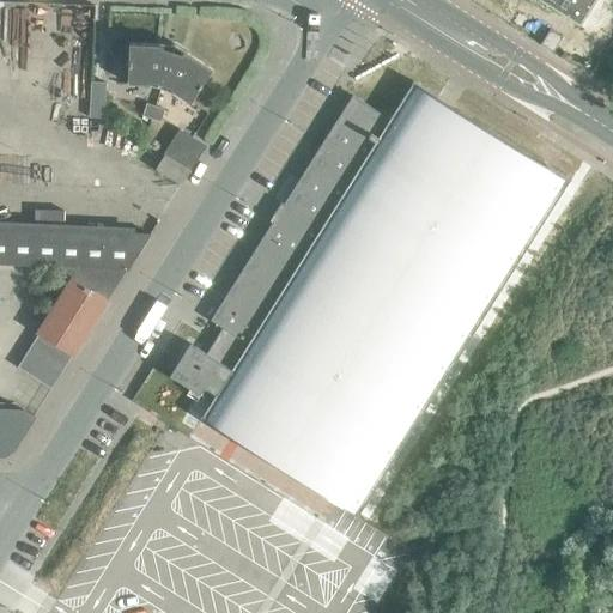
[(539,0),(580,25),(594,0),(539,0)]
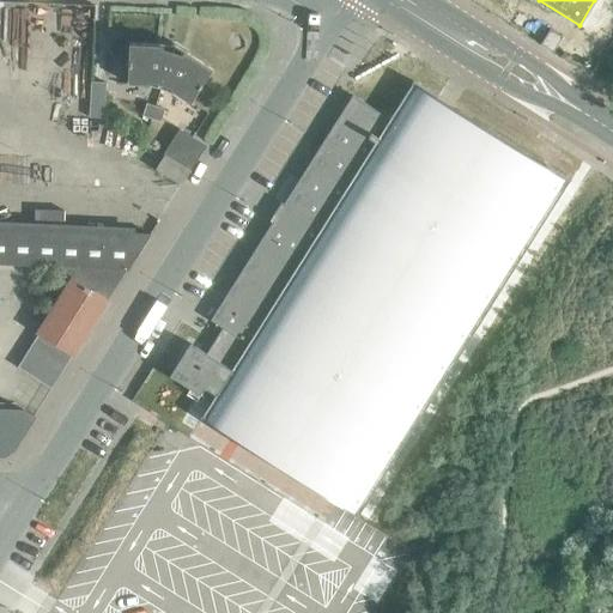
[(550,29),(540,43),(552,52),(562,36),(550,29)]
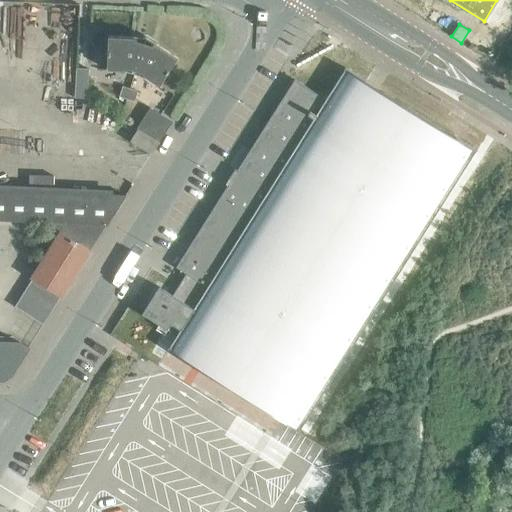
[(136,70),(145,40),(136,37),(135,37),(134,36),(134,37),(109,36),(108,36),(106,70),(124,71),(125,67),(136,70)]
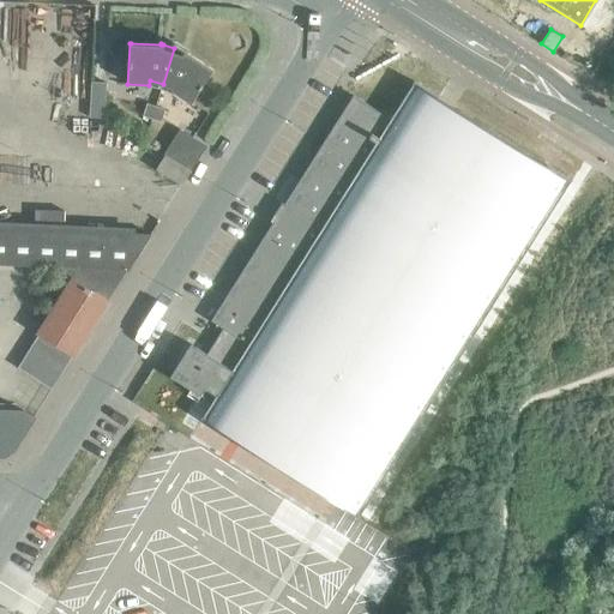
[(191,103),(192,102),(212,70),(188,53),(187,52),(186,52),(174,48),(163,84),(174,88),(173,92),(191,103)]
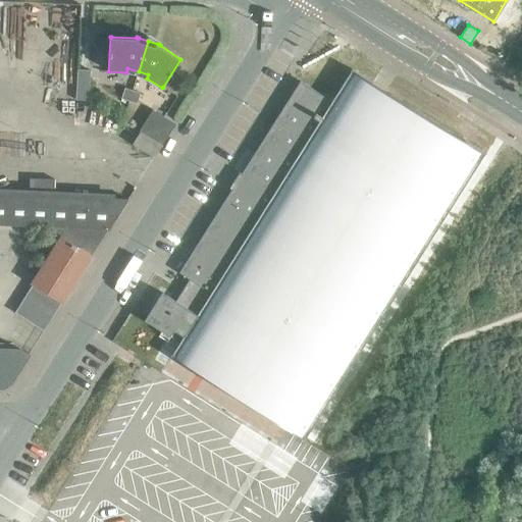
[(352,68),(350,71),(350,72),(331,102),(300,81),(267,133),(253,155),(242,173),(240,172),(229,188),(231,189),(178,272),(189,279),(175,301),(161,293),(144,320),(170,336),(171,336),(180,342),(173,353),(172,353),(170,356),(192,369),(192,368),(283,426),(283,427),(304,440),(306,437),(306,436),(483,156),(484,156),(485,154),(465,141),(464,141),(372,83),(372,82),(352,68)]
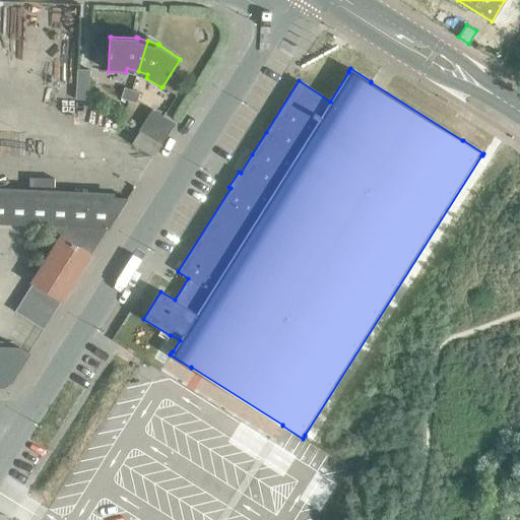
[(75,100),(87,101),(89,69),(76,69),(75,100)]
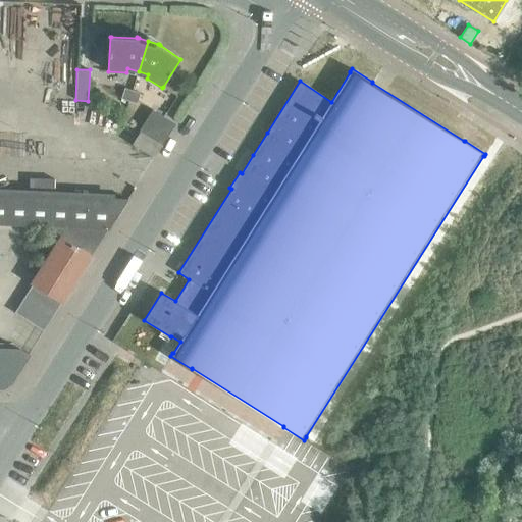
[(129,101),(133,91),(124,89),(122,99),(125,100),(123,106),(127,107),(129,101)]
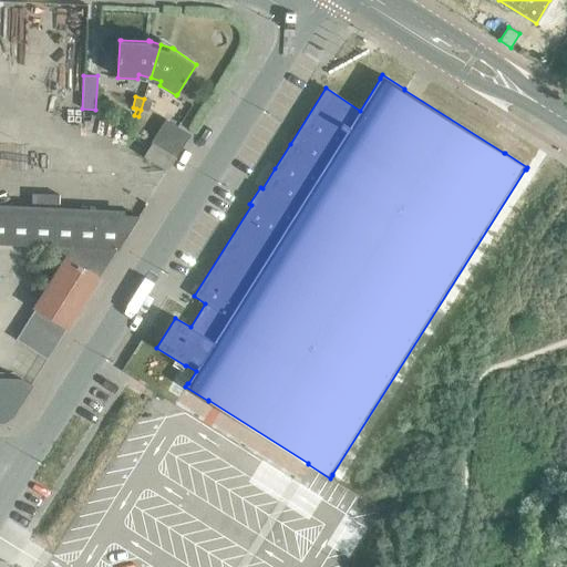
[(144,99),(141,110),(138,116),(143,117),(145,111),(148,112),(152,101),(144,99)]
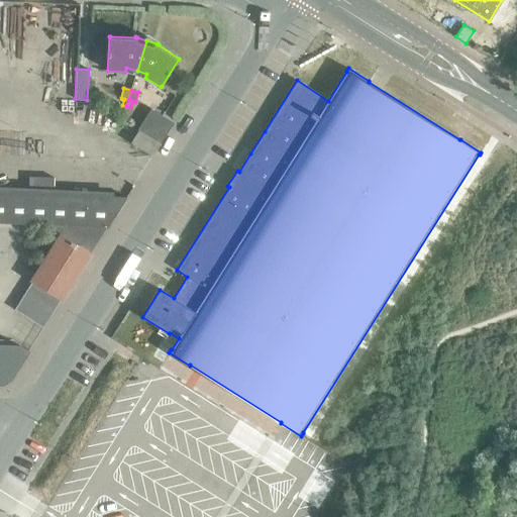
[(174,123),(153,110),(151,108),(137,131),(139,132),(160,145),(161,145),(174,123)]
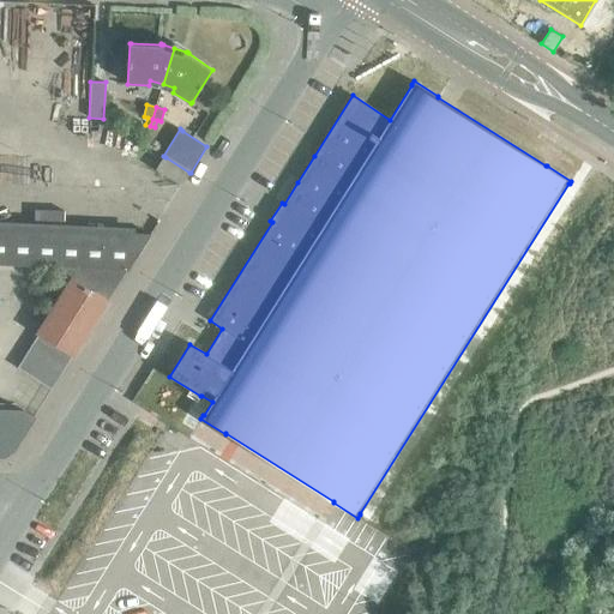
[(157,169),(182,185),(190,173),(166,157),(157,169)]
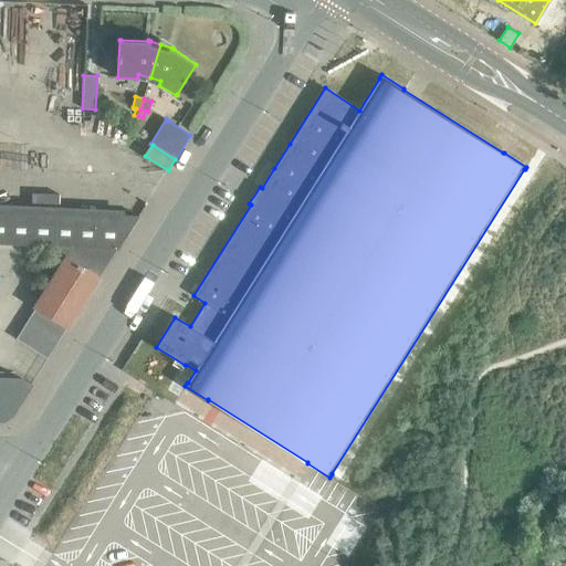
[(139,216),(138,216),(122,215),(0,208),(0,243),(75,248),(115,250),(115,249),(117,250),(139,216)]
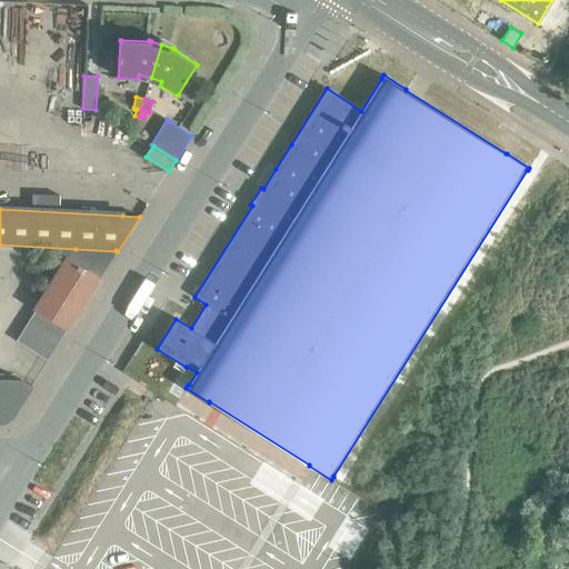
[(116,251),(76,249),(69,260),(68,259),(17,341),(47,360),(68,326),(69,326),(89,295),(90,296),(97,286),(96,285),(99,279),(98,279),(116,251)]
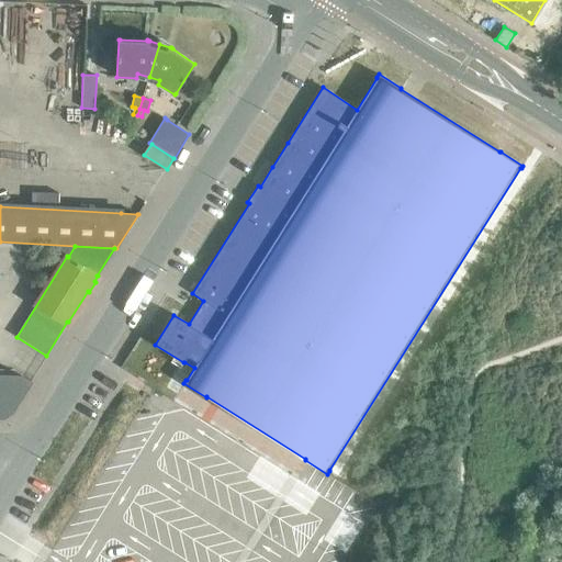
[(0,374),(0,418),(2,419),(13,413),(13,412),(32,383),(20,377),(0,374)]
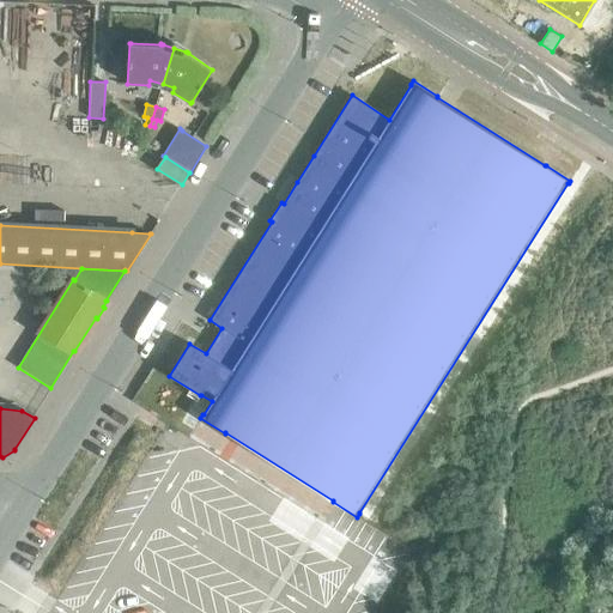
[(602,606),(612,612),(612,595),(610,594),(602,606)]
